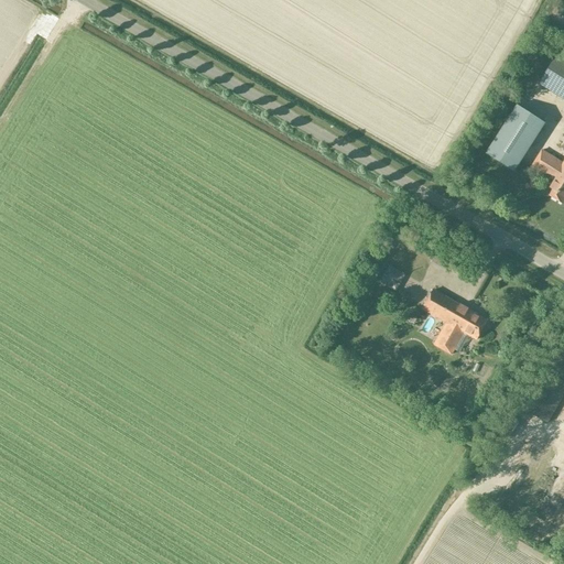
[(563,100),(563,60),(556,55),(538,84),(563,100)]
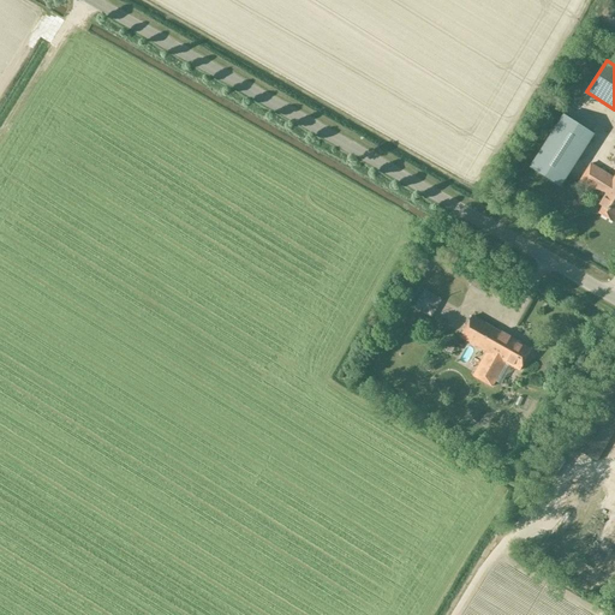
[(560,187),(593,135),(563,115),(530,168),(560,187)]
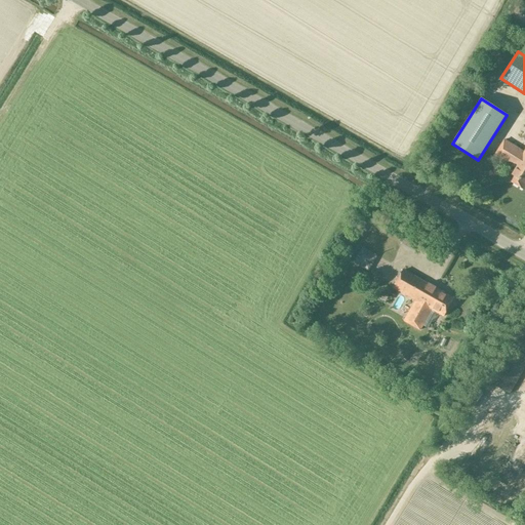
[(524,150),(524,152),(505,139),(494,156),(515,168),(507,179),(524,191),(524,189),(524,150)]
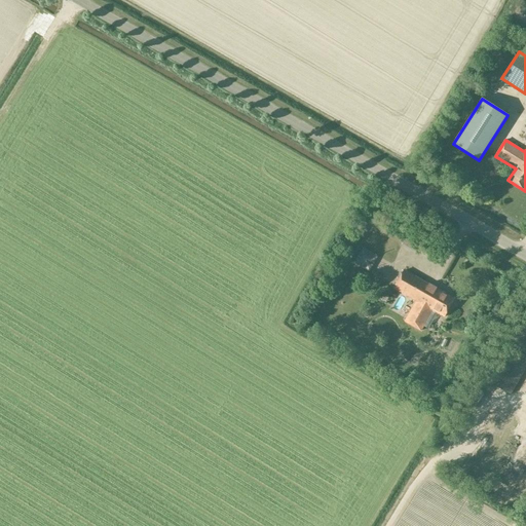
[(414,252),(419,242),(407,234),(401,245),(414,252)]
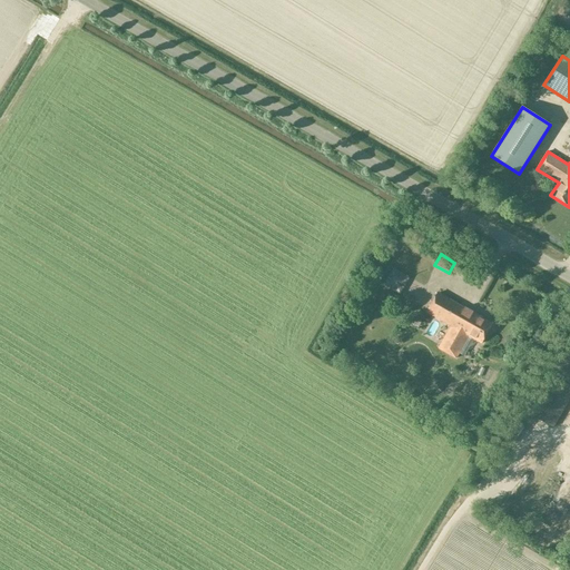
[(481,344),(492,324),(438,293),(426,313),(451,326),(439,349),(455,359),(468,336),(481,344)]
